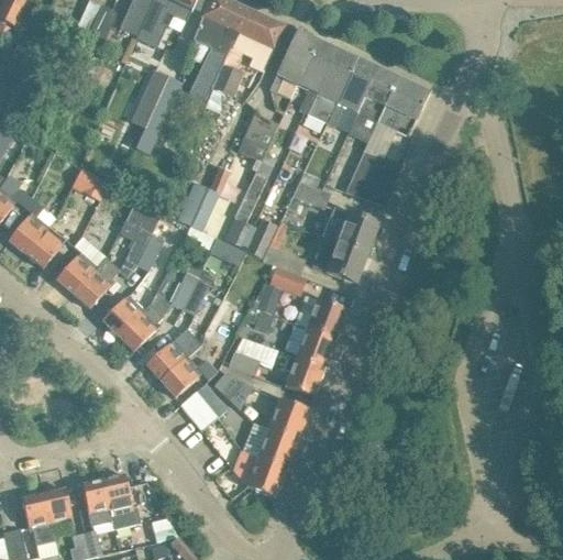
[(0,19),(13,25),(25,0),(3,0),(0,7),(0,19)]
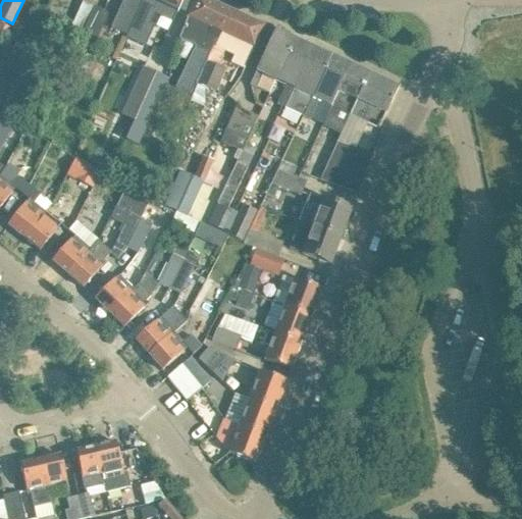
[(83,29),(93,4),(85,0),(83,0),(72,24),(83,29)]
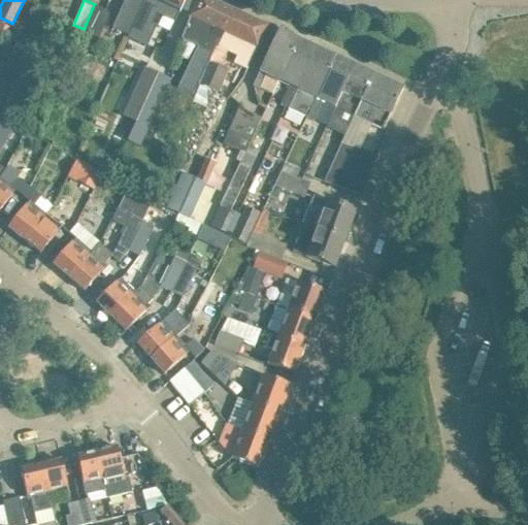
[(133,21),(142,0),(123,0),(110,26),(128,34),(133,21)]
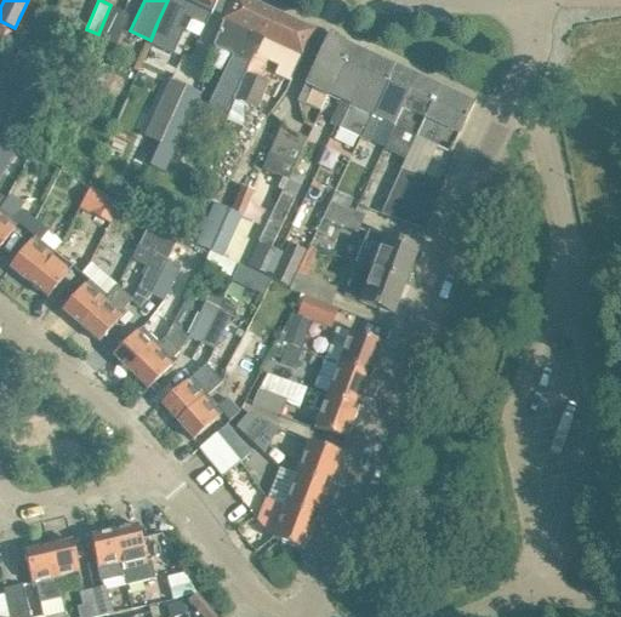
[(211,12),(216,0),(167,0),(157,24),(151,40),(163,45),(174,20),(183,0),(186,0),(211,12)]
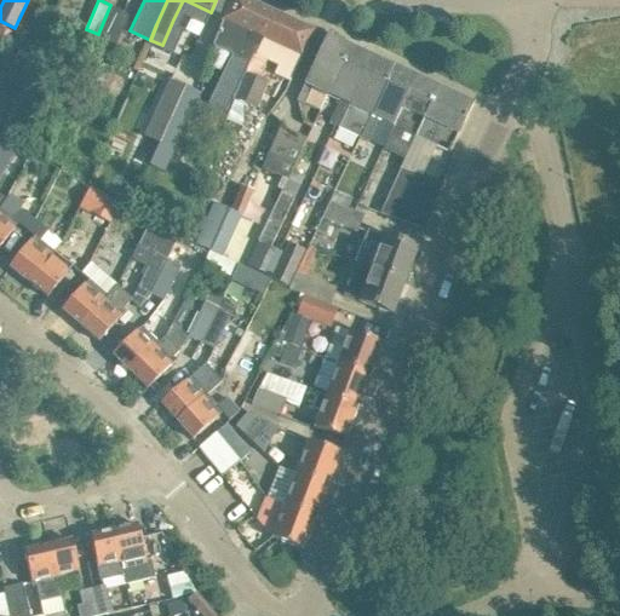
[(254,52),(273,10),(252,0),(230,0),(211,44),(231,53),(208,102),(225,109),(248,61),(250,62),(254,52)]
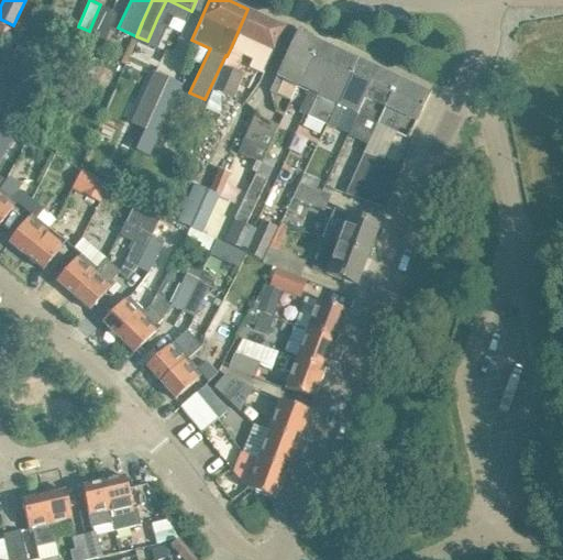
[(97,48),(112,12),(113,10),(100,4),(89,31),(84,44),(97,48)]
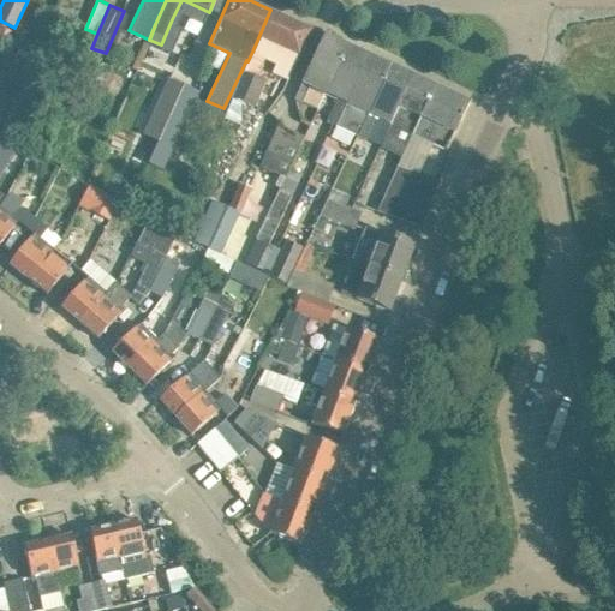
[(287,79),(310,28),(270,10),(252,52),(262,57),(263,57),(275,63),(270,72),(287,79)]
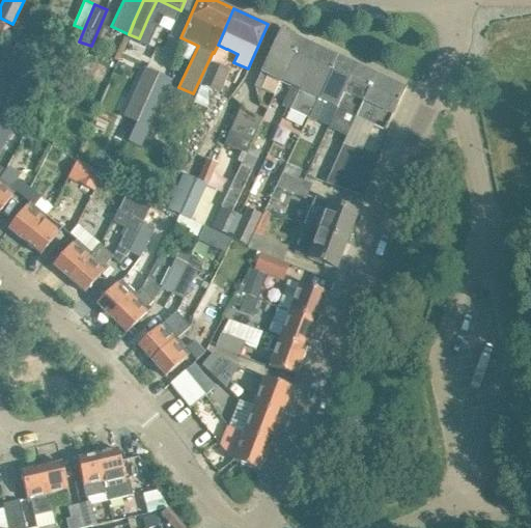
[(279,80),(299,38),(279,29),(253,85),(260,88),(267,74),(279,80)]
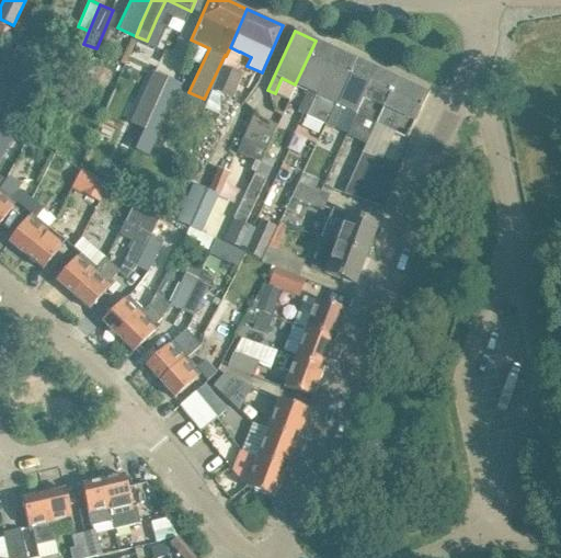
[(306,114),(335,49),(316,41),(295,84),(307,89),(297,110),(306,114)]
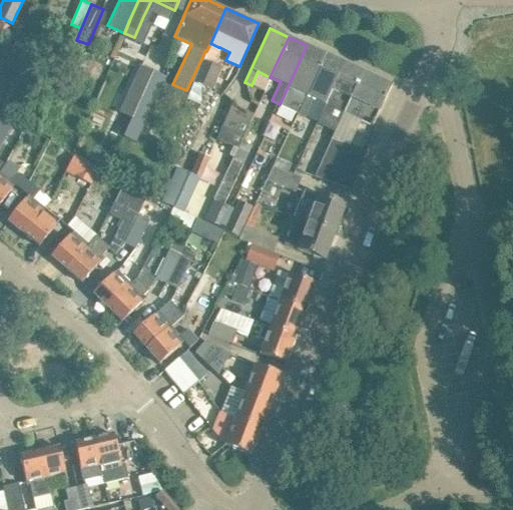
[(217,52),(218,47),(210,43),(208,49),(204,59),(203,58),(193,80),(213,87),(220,66),(213,63),(217,52)]
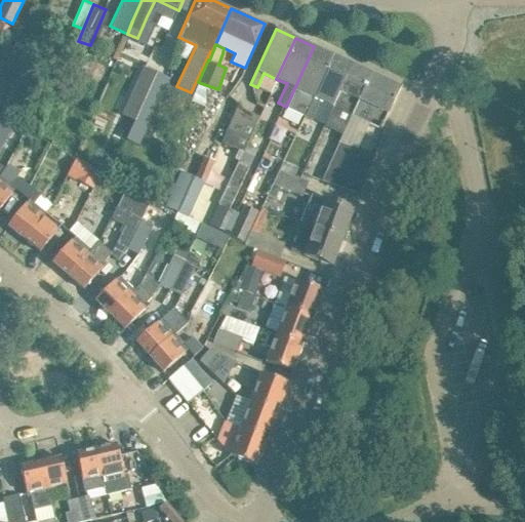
[(305,115),(313,95),(332,55),(314,46),(286,107),(305,115)]
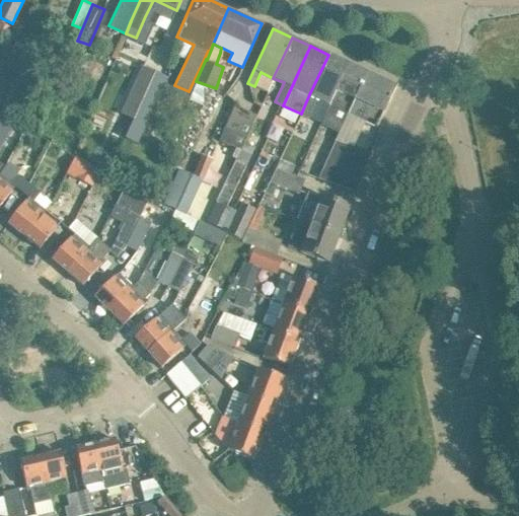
[(328,103),(347,63),(328,55),(309,94),(328,103)]
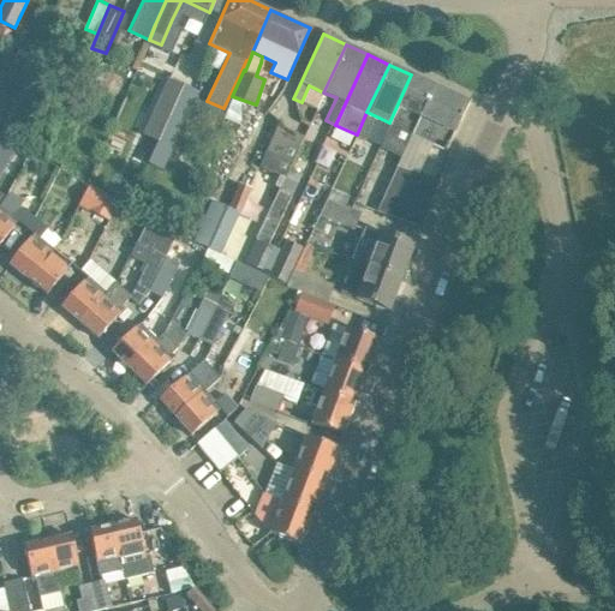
[(401,155),(405,148),(411,133),(433,85),(411,75),(389,123),(390,124),(380,145),(401,155)]
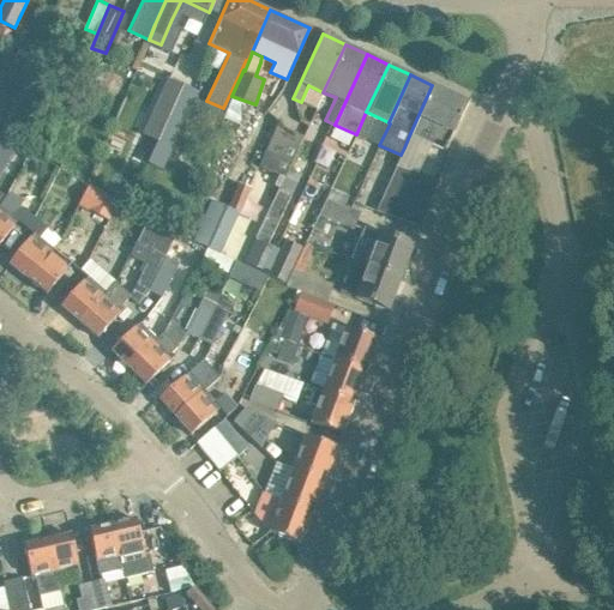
[(157,140),(184,84),(168,77),(143,134),(157,140)]
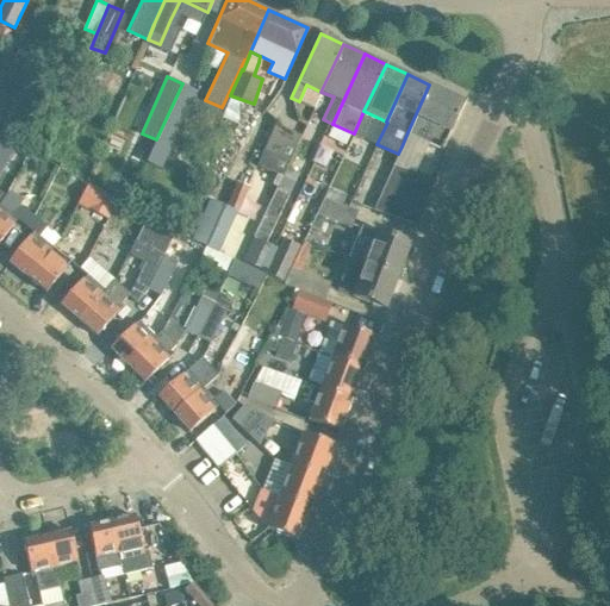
[(195,89),(182,83),(156,139),(170,147),(195,89)]
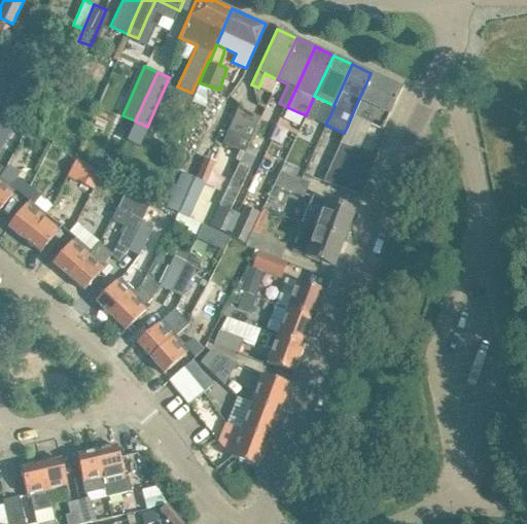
[(382,128),(401,86),(371,73),(352,114),(382,128)]
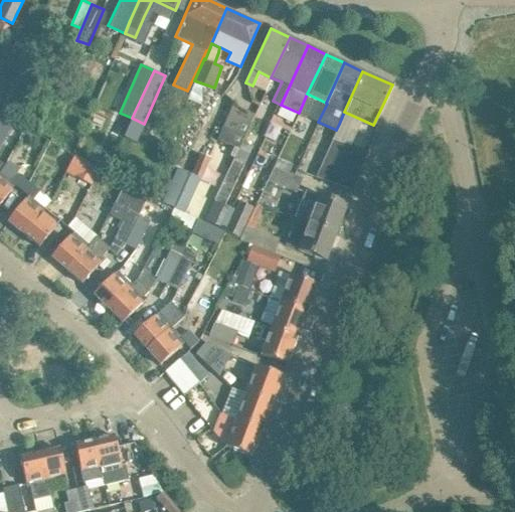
[(235,132),(244,110),(232,104),(222,126),(235,132)]
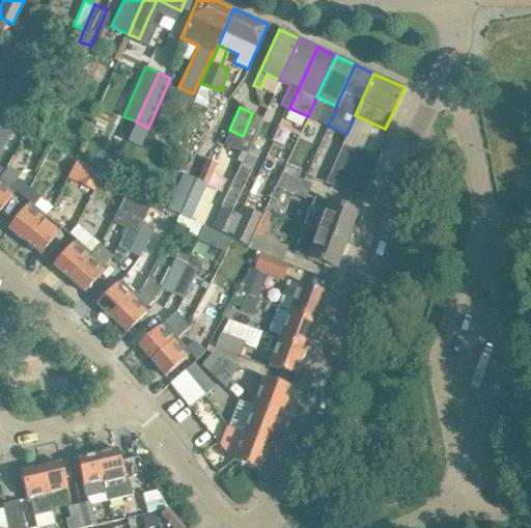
[(0,150),(12,127),(0,118),(0,150)]
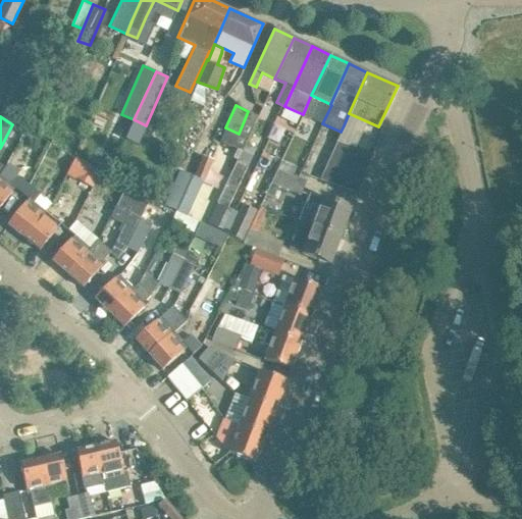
[(18,140),(25,126),(25,125),(19,122),(12,137),(18,140)]
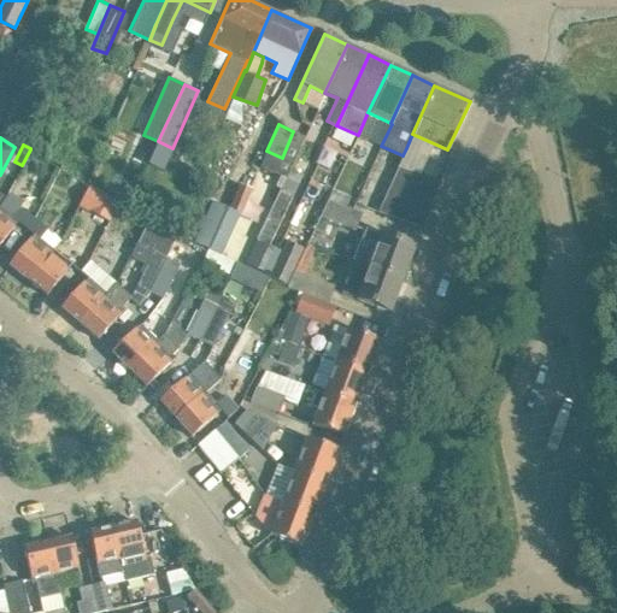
[(428,158),(406,148),(403,155),(399,164),(422,172),(428,158)]
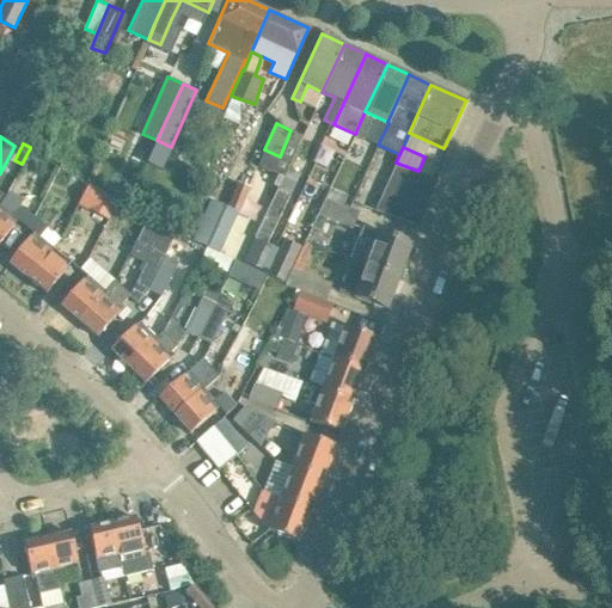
[(436,178),(418,171),(396,163),(380,194),(397,198),(402,184),(430,195),(436,178)]
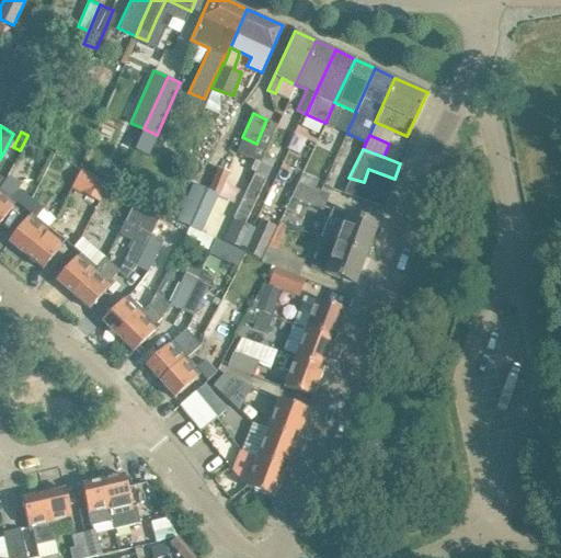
[(244,221),(274,159),(263,154),(240,202),(222,239),(245,249),(255,227),(244,221)]
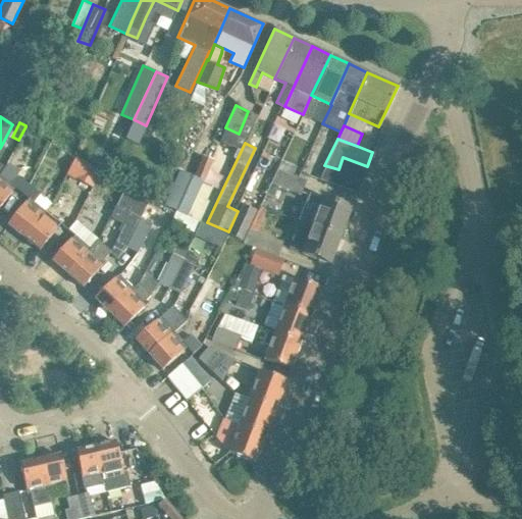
[(203,153),(195,174),(203,177),(206,179),(214,157),(203,153)]
